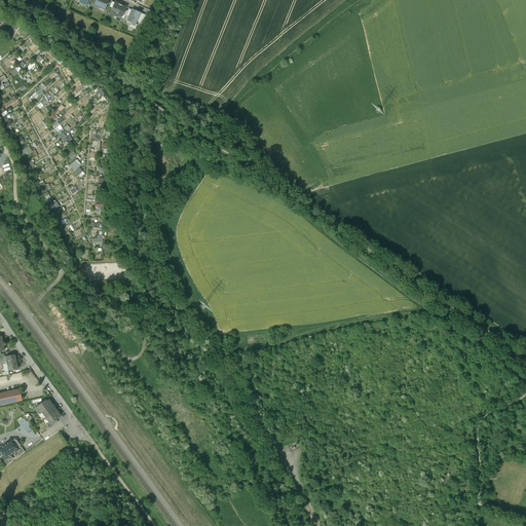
[(96,0),(94,5),(100,7),(99,9),(104,11),(108,1),(107,0),(96,0)]
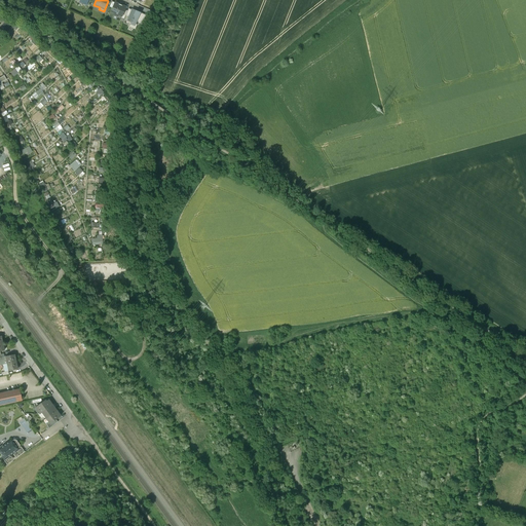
[(125,7),(115,3),(112,8),(111,12),(114,13),(114,15),(118,16),(118,15),(121,16),(124,9),(125,7)]
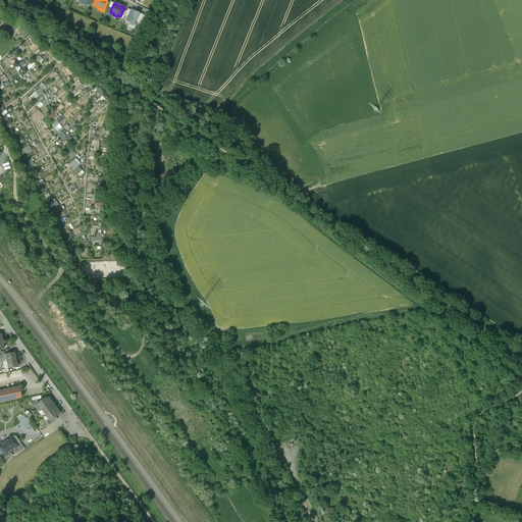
[(136,12),(131,9),(127,16),(125,21),(134,25),(136,21),(139,12),(138,12),(138,13),(136,12)]
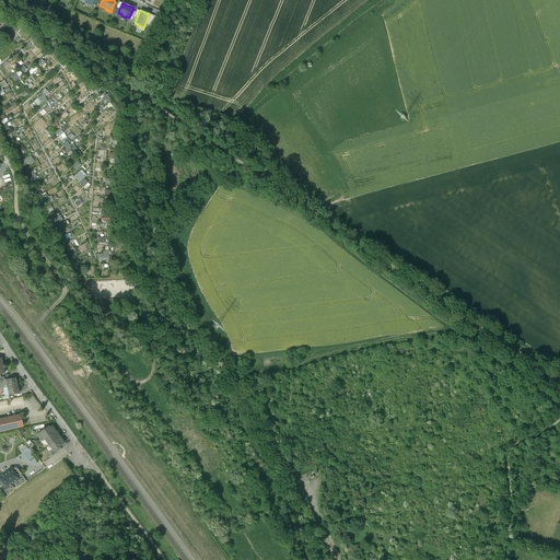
[(149,13),(146,23),(149,24),(155,16),(149,13)]
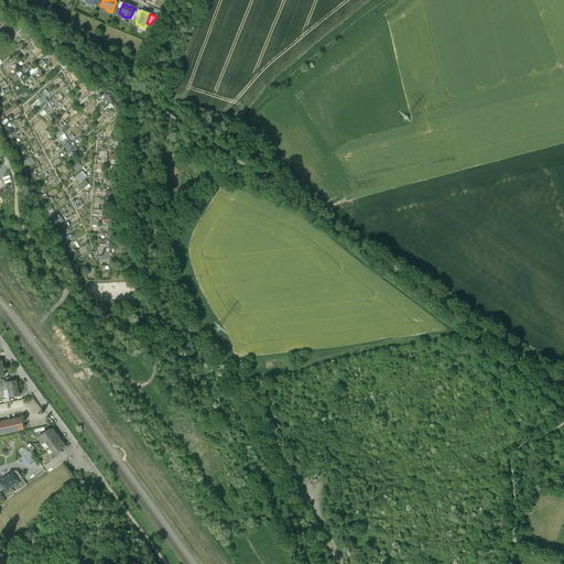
[(30,75),(38,69),(34,66),(28,72),(30,75)]
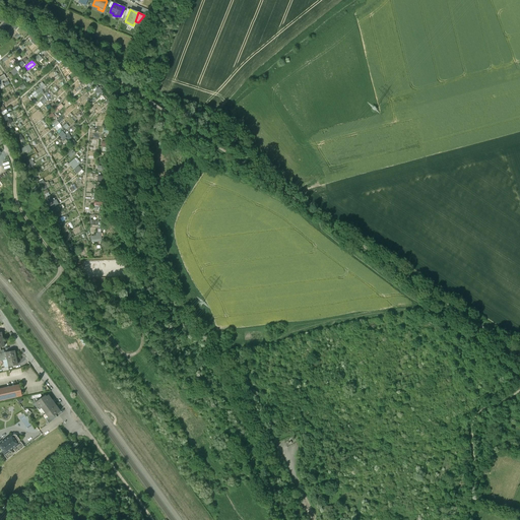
[(10,70),(13,75),(20,70),(17,66),(10,70)]
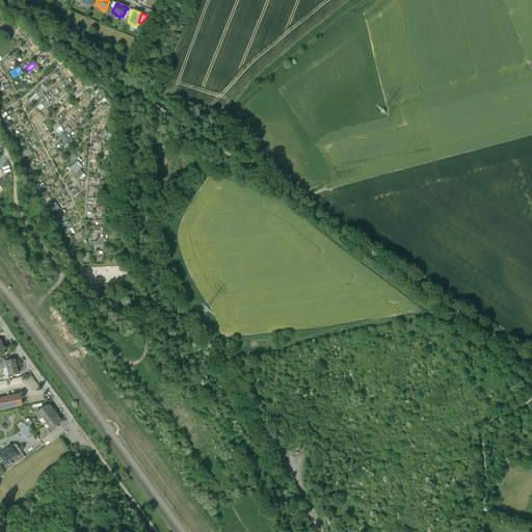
[(35,100),(44,92),(41,89),(32,96),(35,100)]
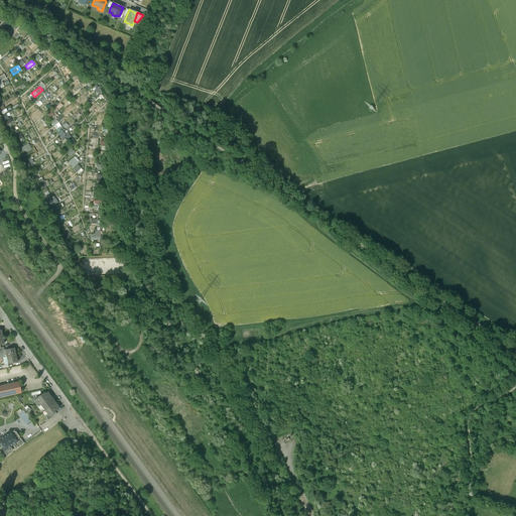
[(38,106),(45,100),(42,96),(35,103),(38,106)]
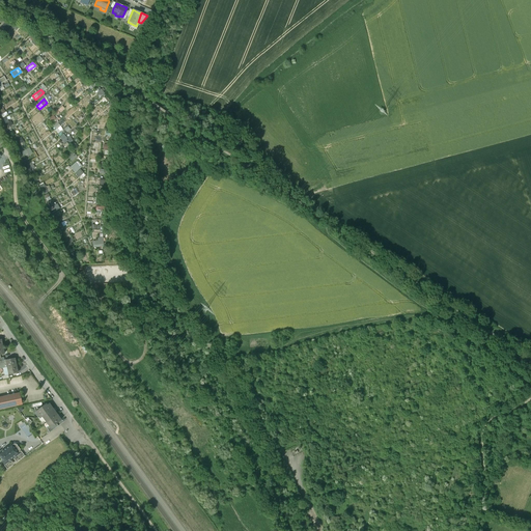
[(53,126),(57,133),(62,130),(58,122),(53,126)]
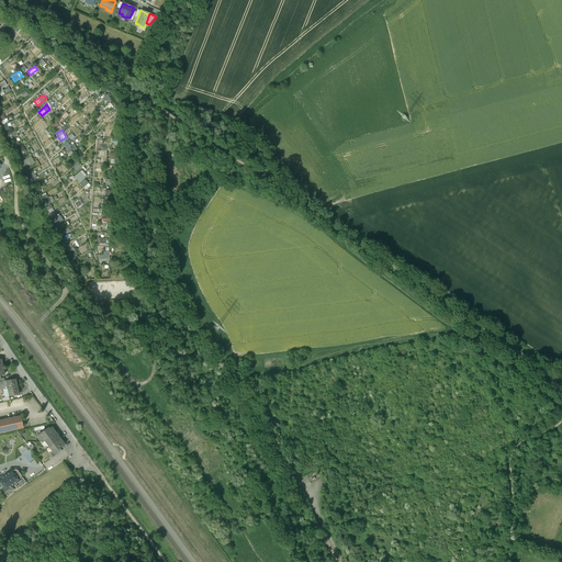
[(72,144),(70,146),(66,142),(62,145),(70,154),(76,148),(72,144)]
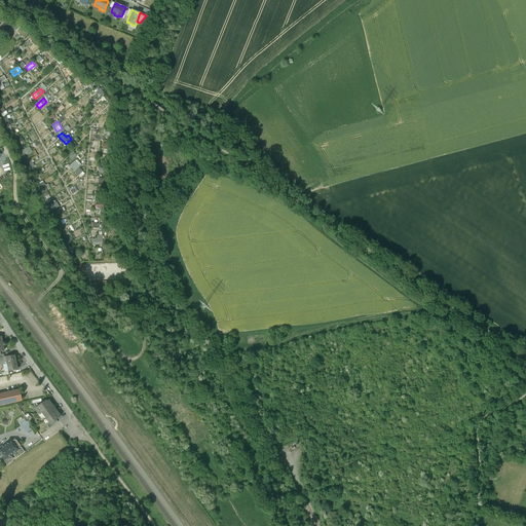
[(19,145),(21,148),(23,147),(21,145),(26,142),(21,136),(17,138),(21,144),(19,145)]
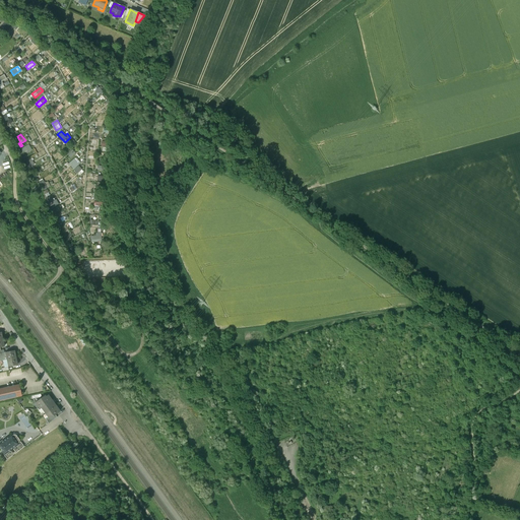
[(29,144),(21,147),(23,153),(31,149),(29,144)]
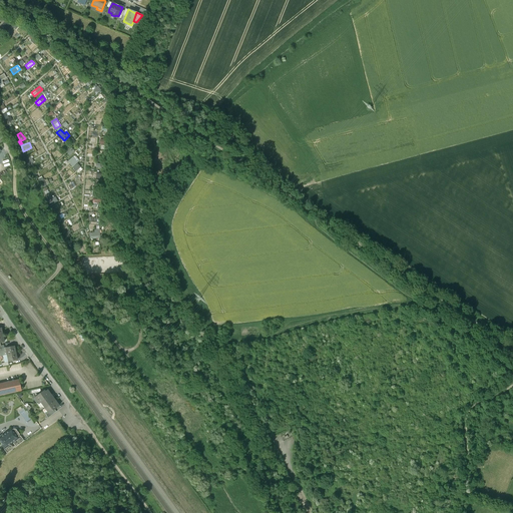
[(80,166),(76,163),(79,160),(74,154),(67,161),(76,170),(80,166)]
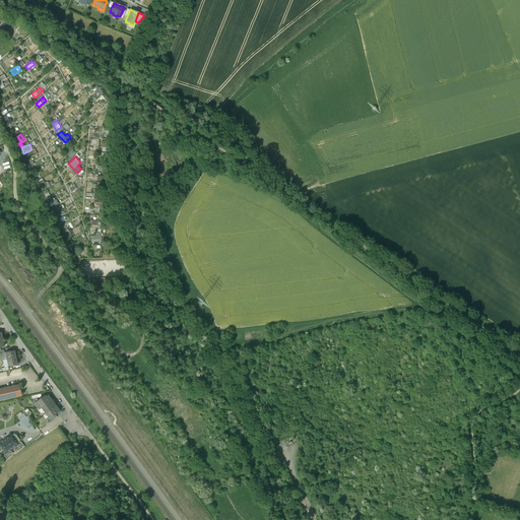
[(29,167),(35,164),(30,158),(25,161),(29,167)]
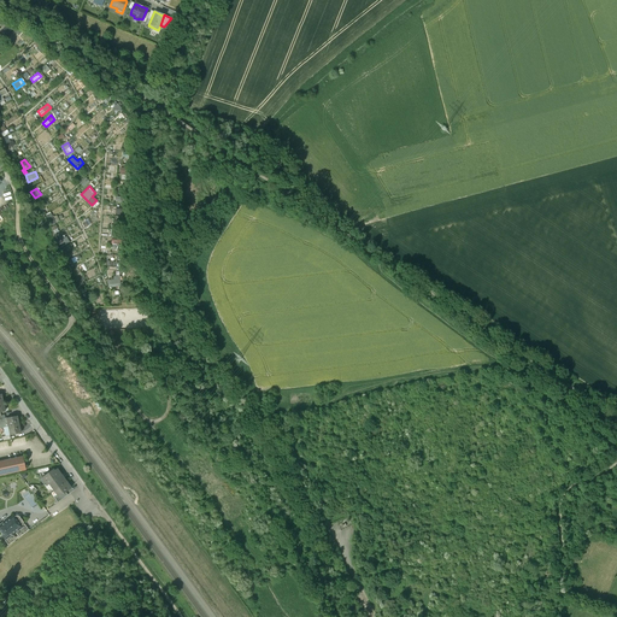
[(58,215),(53,216),(52,212),(46,215),(51,224),(60,222),(58,215)]
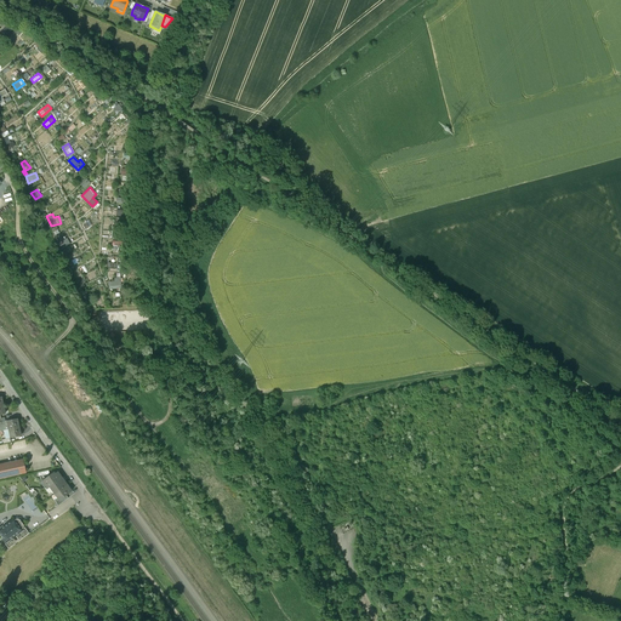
[(58,243),(62,249),(70,244),(67,238),(58,243)]
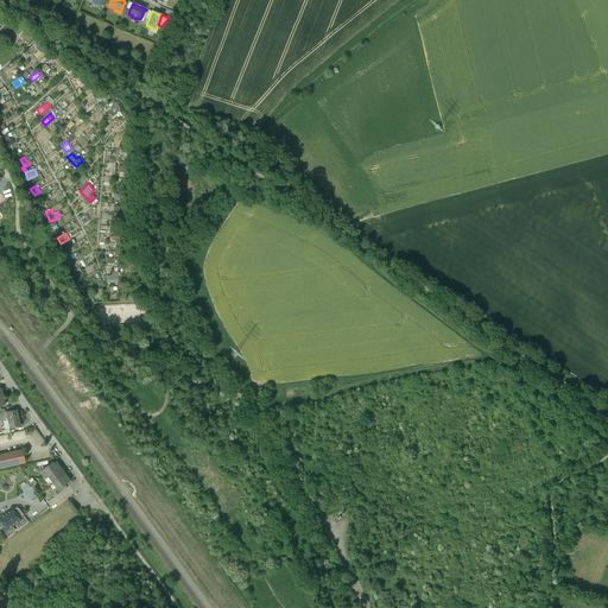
[(69,240),(61,244),(64,249),(73,245),(69,240)]
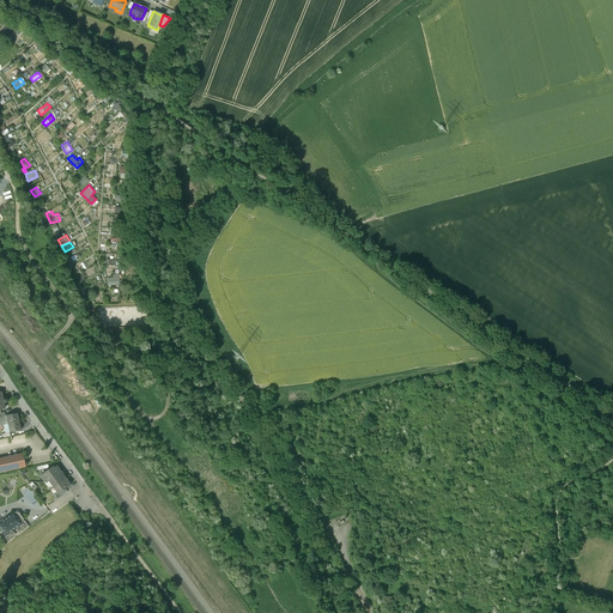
[(83,273),(74,275),(78,284),(86,281),(83,273)]
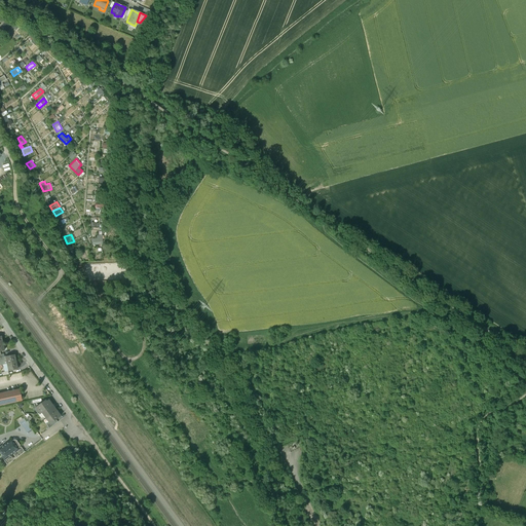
[(4,358),(0,358),(0,365),(7,364),(15,362),(14,354),(4,358)]
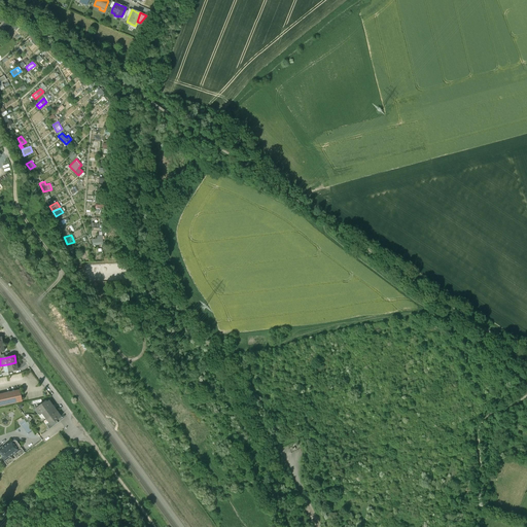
[(15,362),(7,364),(8,372),(18,370),(15,362)]
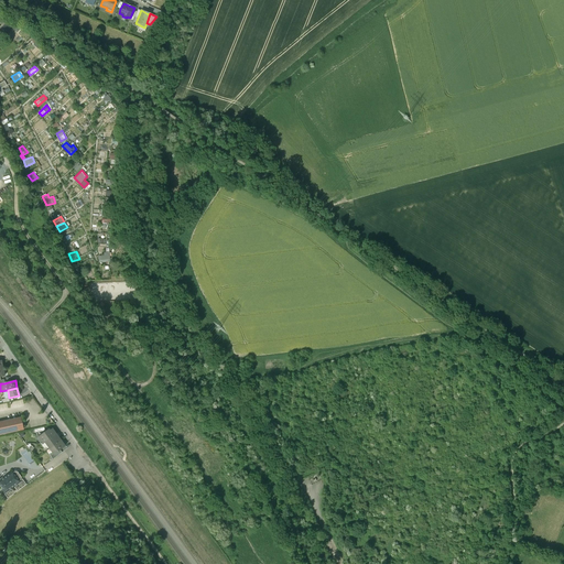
[(0,434),(24,430),(21,415),(0,420),(0,434)]
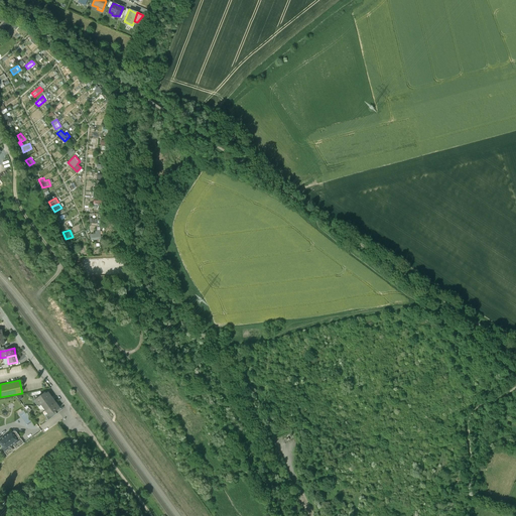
[(42,394),(35,400),(39,406),(41,405),(51,397),(47,392),(45,394),(45,393),(43,395),(42,394)]
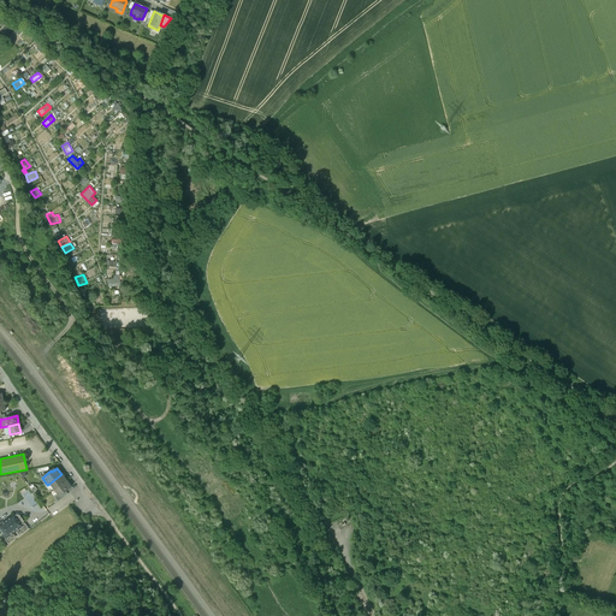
[(61,474),(49,484),(54,490),(66,481),(61,474)]
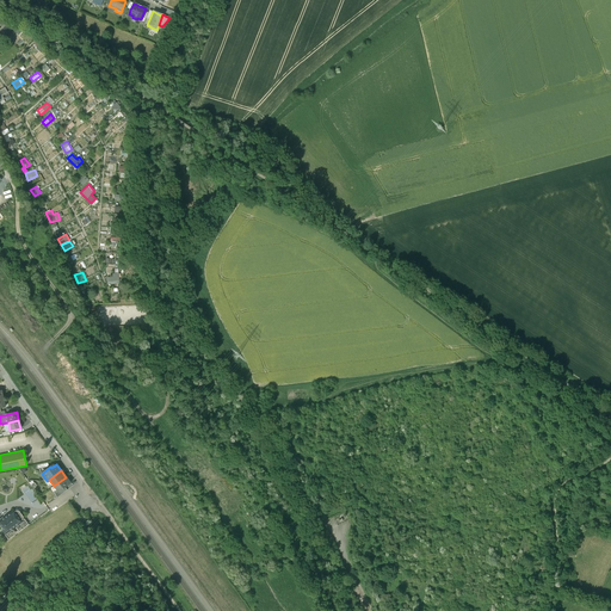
[(66,477),(54,486),(57,491),(62,488),(62,489),(65,487),(71,483),(66,477)]
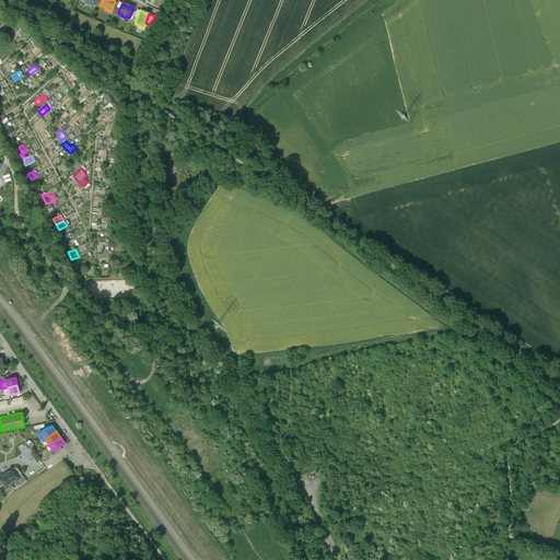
[(53,450),(49,452),(53,456),(61,450),(59,446),(57,448),(57,447),(53,450)]
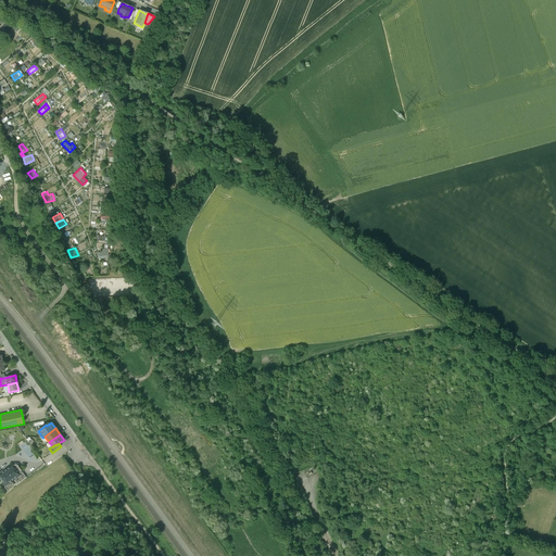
[(12,465),(4,470),(2,470),(0,471),(0,479),(2,480),(5,484),(5,485),(9,483),(12,481),(14,480),(16,478),(16,477),(20,475),(19,474),(21,472),(21,470),(16,465),(14,465),(13,466),(12,465)]
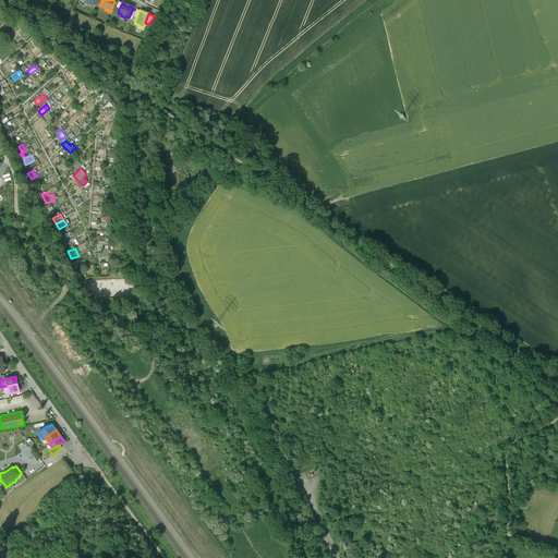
[(21,474),(19,475),(20,476),(16,478),(16,480),(14,482),(17,486),(26,480),(22,474),(21,475),(21,474)]
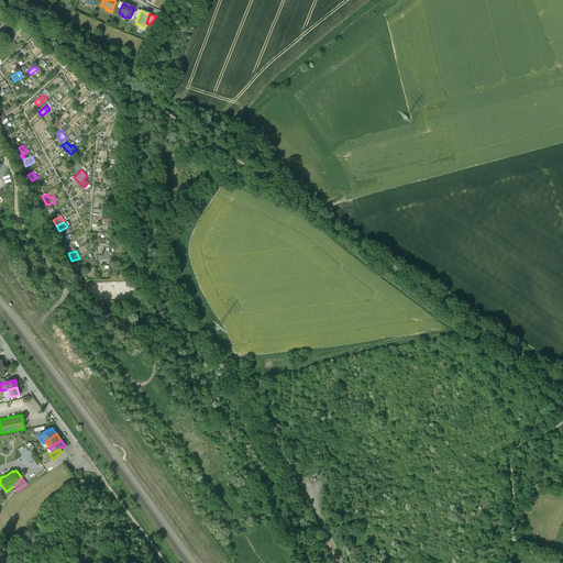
[(12,487),(9,489),(6,492),(6,490),(3,492),(8,497),(14,492),(12,487)]
